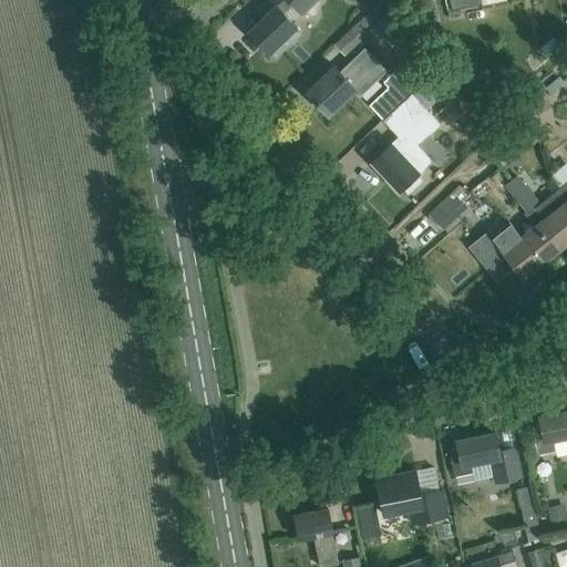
[(302,14),(317,0),(268,0),(257,11),(264,19),(250,31),(270,52),(271,52),(276,57),(300,33),(296,29),(296,28),(282,13),(294,3),(302,14)]
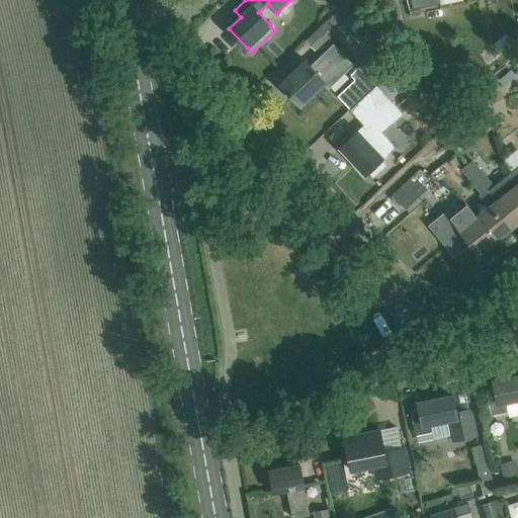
[(411,0),(414,9),(441,4),(440,0),(411,0)]
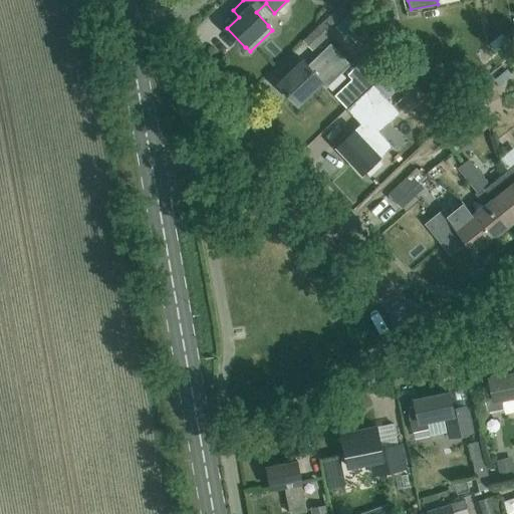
[(332,12),(302,41),(312,51),(334,30),(342,39),(357,25),(348,16),(342,22),(332,12)]
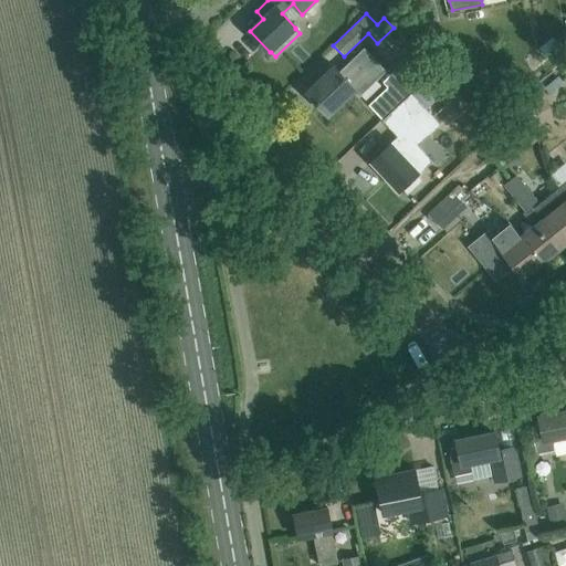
[(335,66),(307,92),(328,115),(355,91),(359,95),(385,72),(365,50),(341,73),(335,66)]
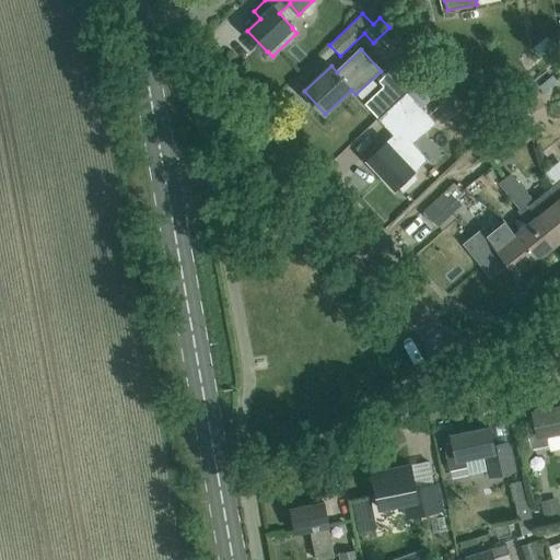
[(384,85),(365,104),(377,117),(417,80),(399,62),(380,81),(384,85)]
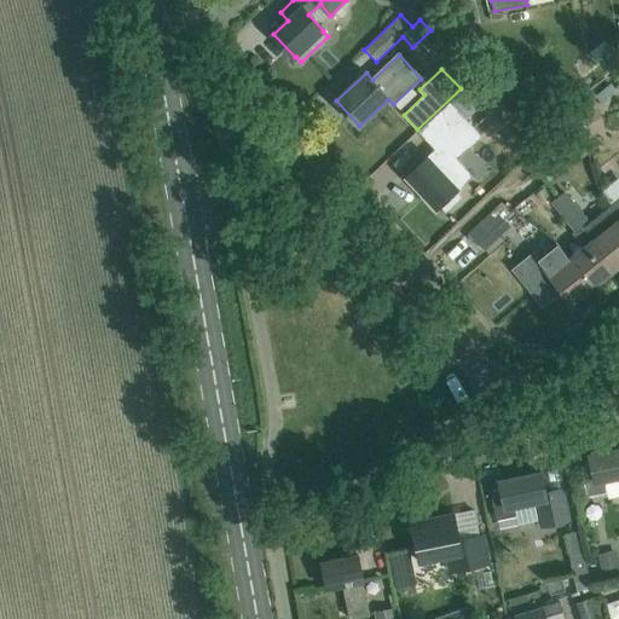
[(458,94),(473,110),(491,93),(476,77),(458,94)]
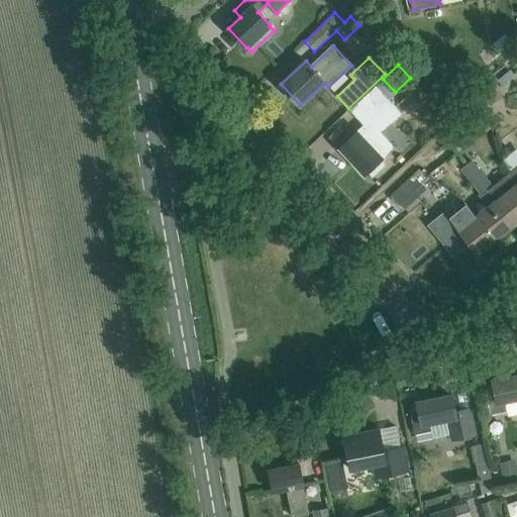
[(365,174),(366,175),(369,172),(373,176),(385,165),(381,161),(395,147),(381,133),(402,113),(376,86),(351,110),(365,124),(340,147),(340,148),(341,148),(365,174)]
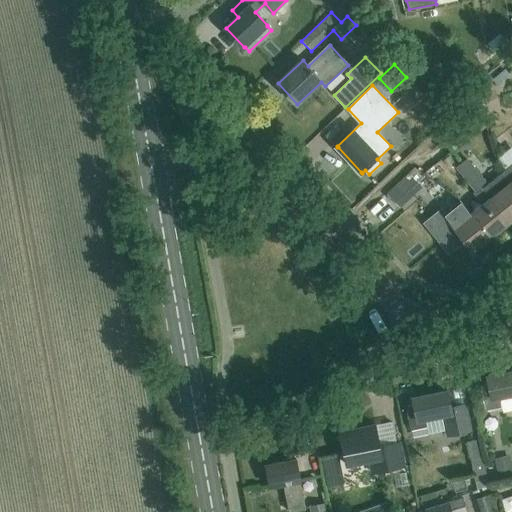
[(468,179),(477,172),(467,160),(458,167),(468,179)]
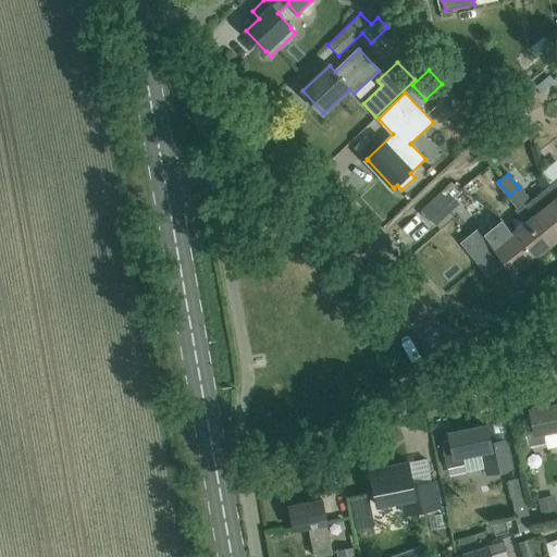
[(556,203),(556,178),(545,188),(555,200),(556,203)]
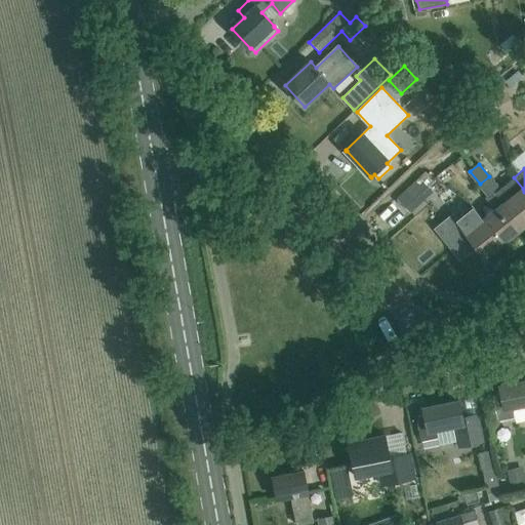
[(423,172),(395,199),(409,213),(440,184),(423,172)]
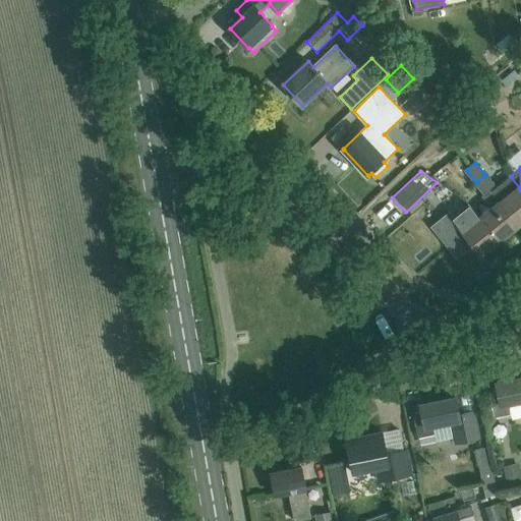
[(518,226),(500,203),(491,191),(496,187),(485,175),(476,182),(486,194),(483,196),(493,209),(481,218),(499,241),(518,226)]
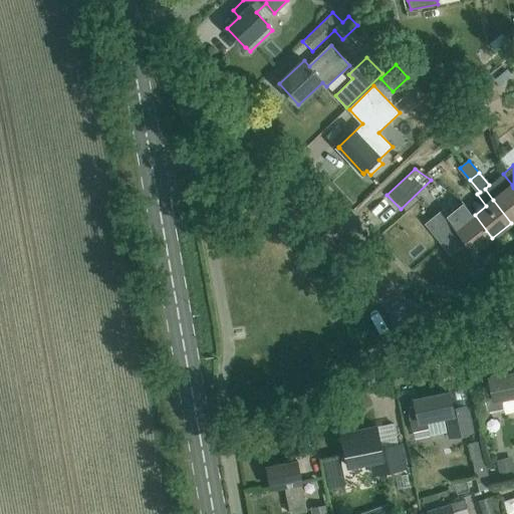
[(489,185),(485,189),(493,200),(511,223),(513,220),(513,188),(512,185),(503,174),(489,185)]
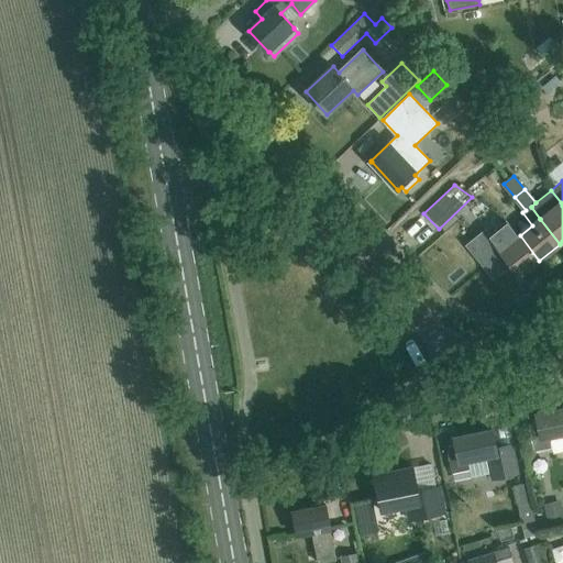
[(500,266),(508,260),(520,276),(539,261),(520,235),(509,221),(490,235),(486,231),(468,245),(494,277),(503,269),(500,266)]
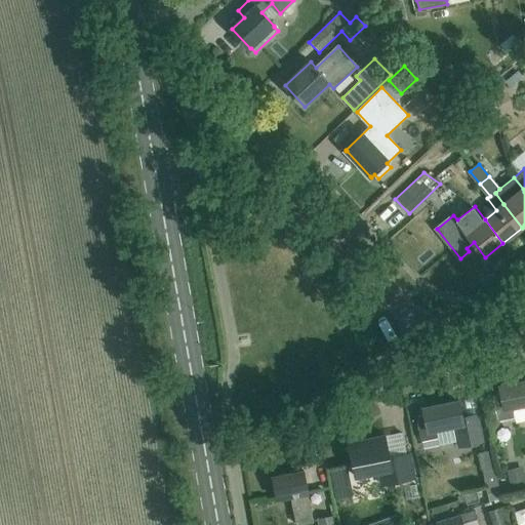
[(524,381),(499,388),(501,394),(492,396),(497,421),(515,418),(513,407),(524,404),(524,381)]
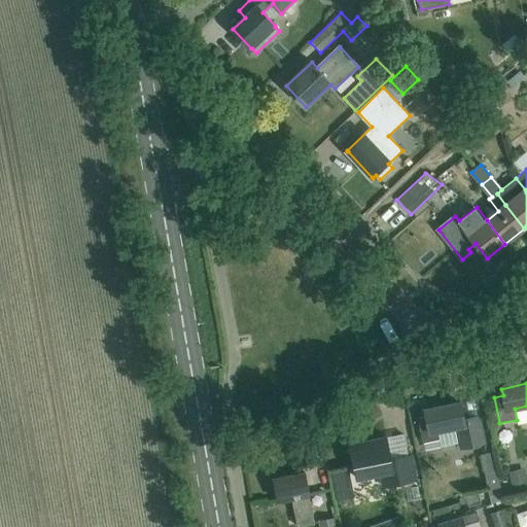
[(465,424),(461,403),(425,411),(426,417),(418,419),(423,443),(440,440),(437,430),(455,427),(460,449),(486,444),(481,421),(465,424)]
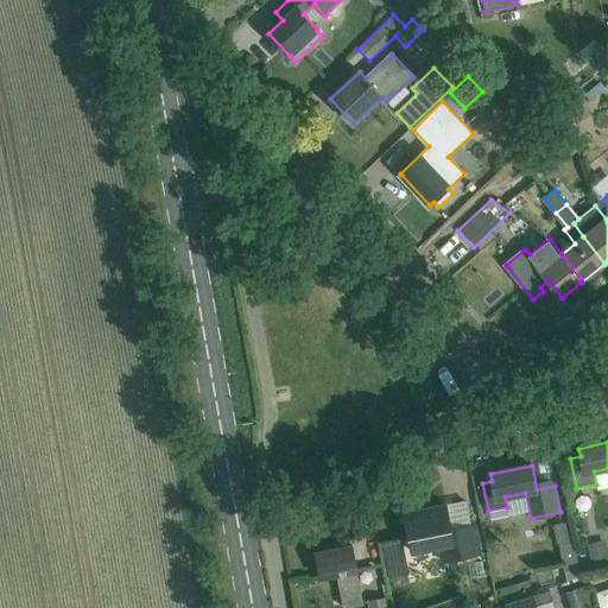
[(480,555),(475,526),(451,530),(447,505),(404,513),(410,539),(409,539),(412,552),(439,546),(442,562),(480,555)]
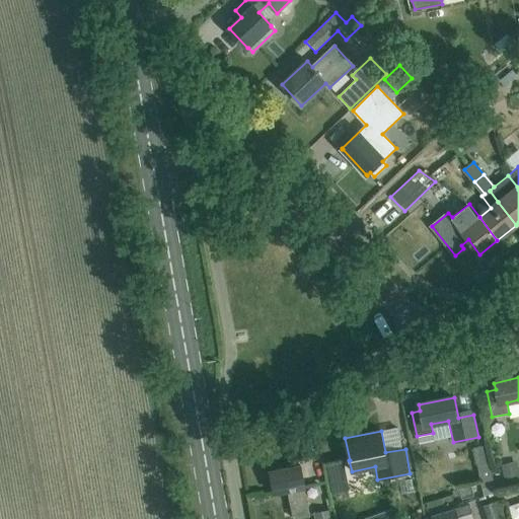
[(489,467),(485,446),(473,448),(480,489),(494,487),(491,466),(489,467)]
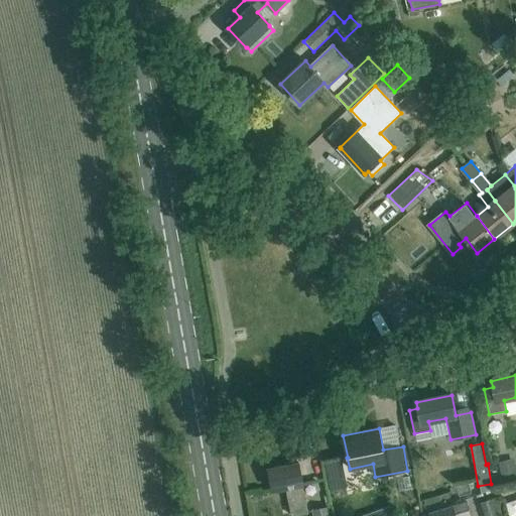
[(328,474),(341,471),(339,461),(326,464),(328,474)]
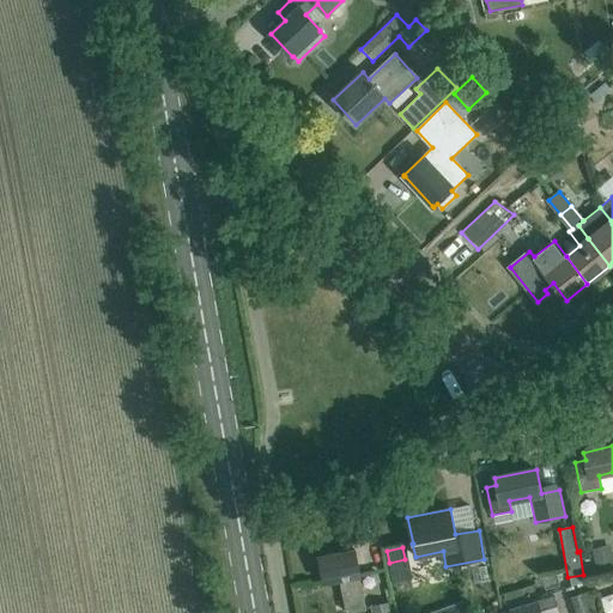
[(360,576),(354,550),(319,557),(319,560),(316,560),(317,571),(321,570),(323,583),(340,580),(346,612),(366,610),(359,576),(360,576)]
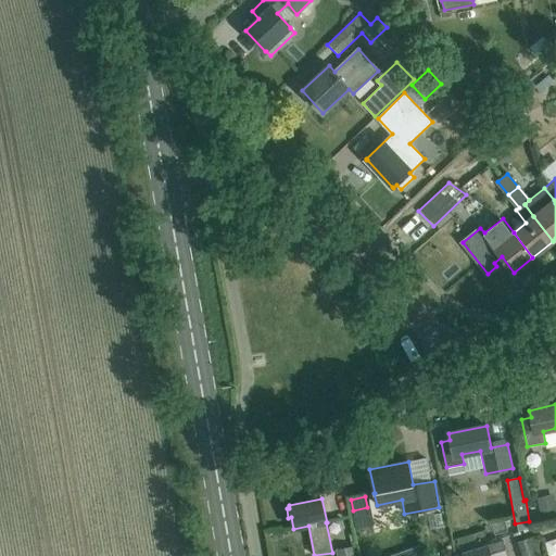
[(555,501),(555,498),(538,502),(541,519),(555,515),(555,501)]
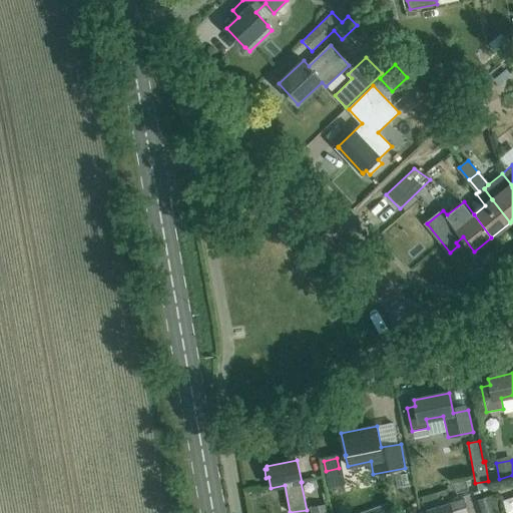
[(488,481),(475,483),(477,491),(489,487),(488,481)]
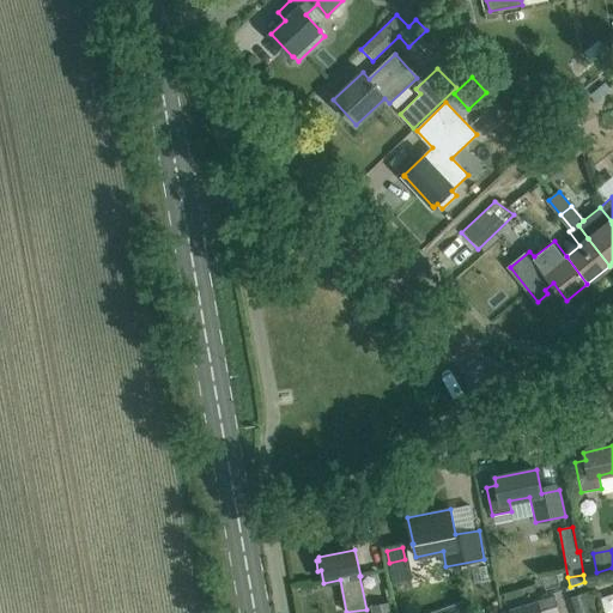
[(592,612),(586,593),(570,598),(575,612),(592,612)]
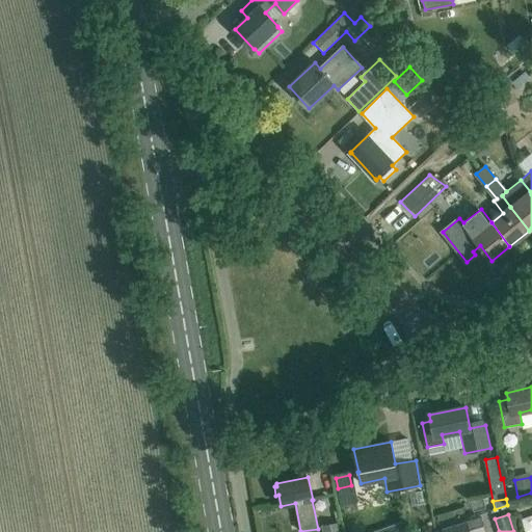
[(485,531),(482,517),(467,523),(470,531),(485,531)]
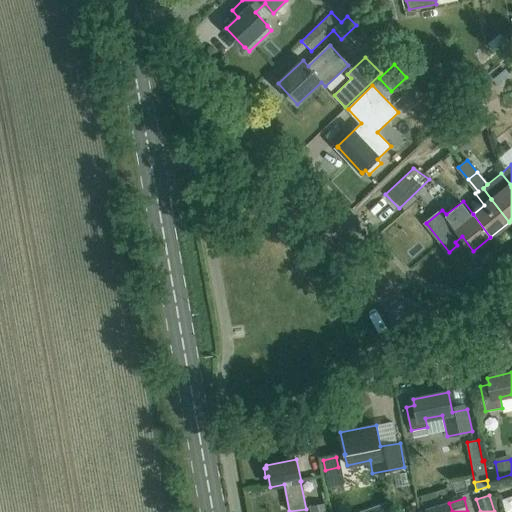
[(310,505),(311,511),(326,511),(325,503),(310,505)]
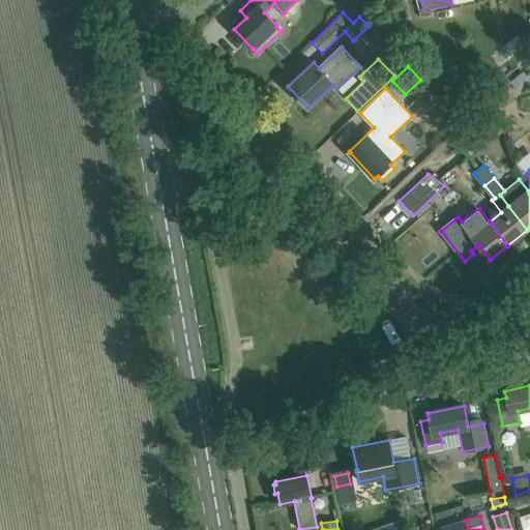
[(468,529),(465,521),(441,529),(468,529)]
